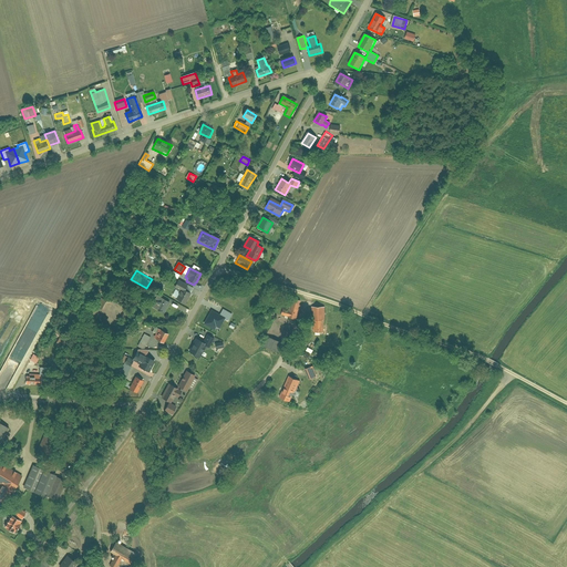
[(179,291),(174,301),(183,307),(189,295),(184,290),(186,286),(177,281),(173,288),(179,291)]
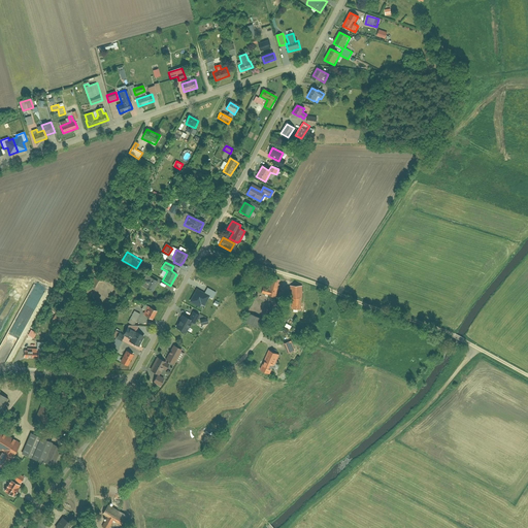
[(146,276),(140,287),(152,293),(158,283),(146,276)]
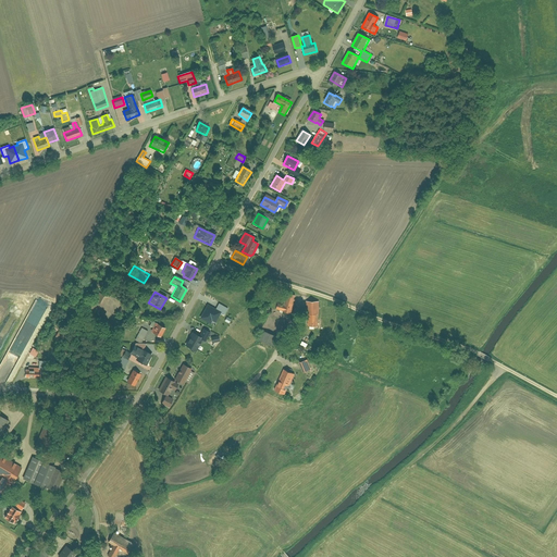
[(295,296),(287,294),(284,305),(276,302),(275,308),(283,310),(283,311),(291,312),(295,296)]
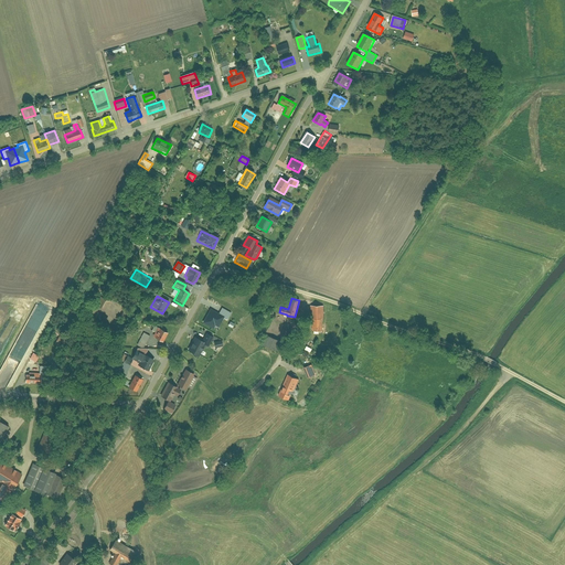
[(323,306),(310,306),(311,331),(323,331),(323,306)]
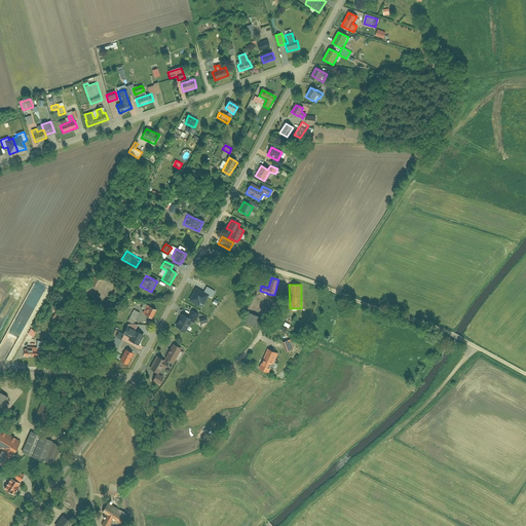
[(196,289),(190,300),(198,305),(201,300),(203,302),(208,295),(196,289)]
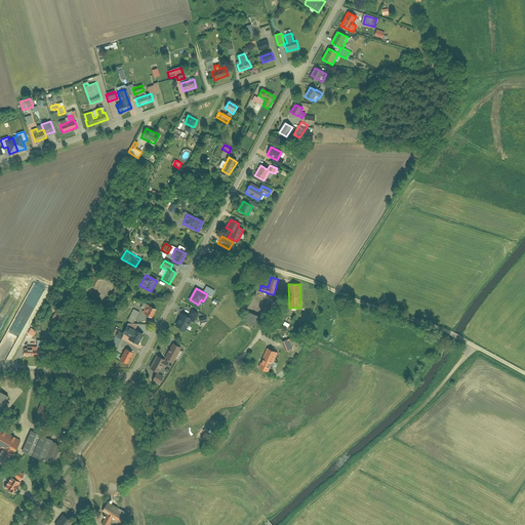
[(147,306),(143,314),(151,319),(155,311),(147,306)]
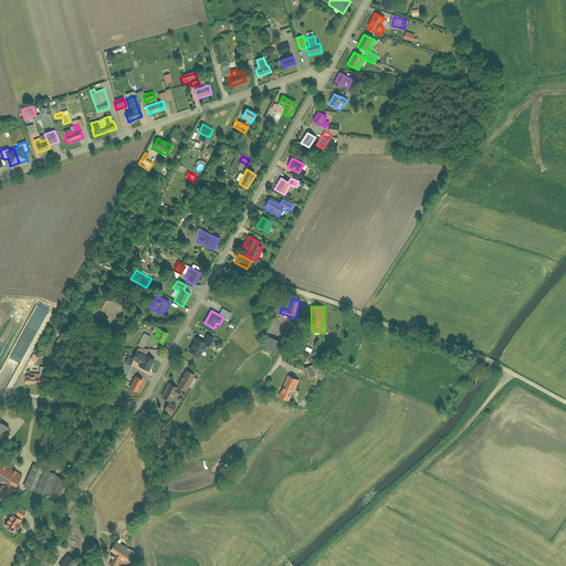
[(143,334),(136,347),(143,352),(149,337),(143,334)]
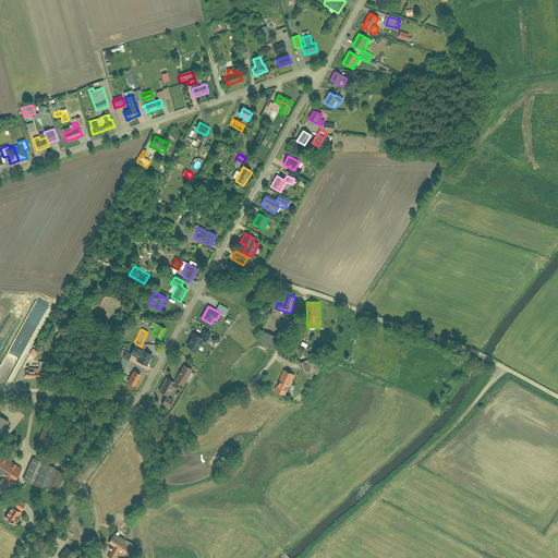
[(263,331),(258,340),(276,349),(280,339),(263,331)]
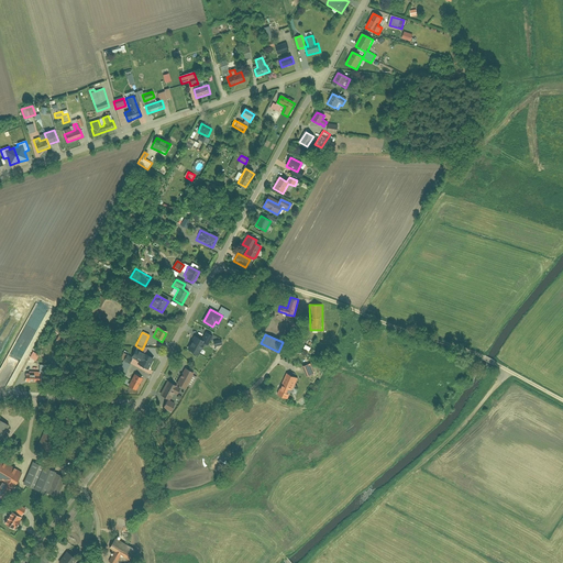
[(194,338),(187,350),(196,355),(202,342),(194,338)]
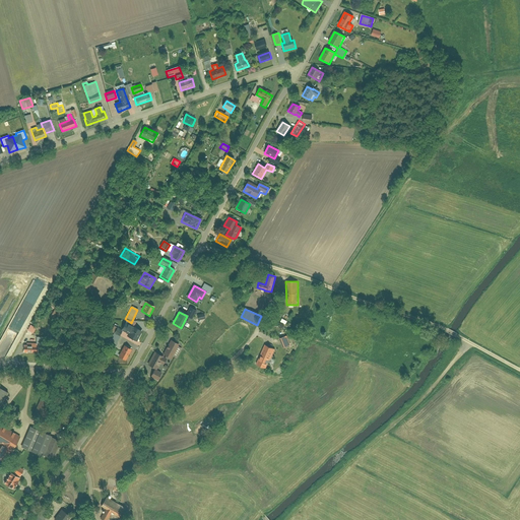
[(129,335),(127,338),(134,342),(136,339),(138,340),(142,333),(124,323),(120,331),(129,335)]
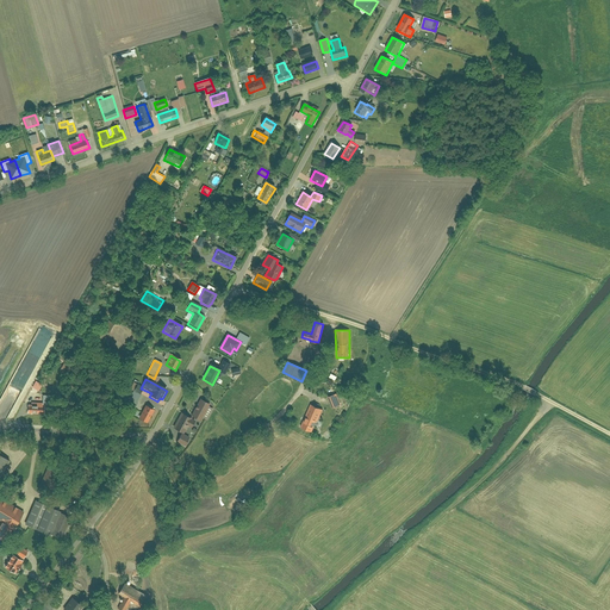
[(334,386),(331,394),(344,399),(347,391),(334,386)]
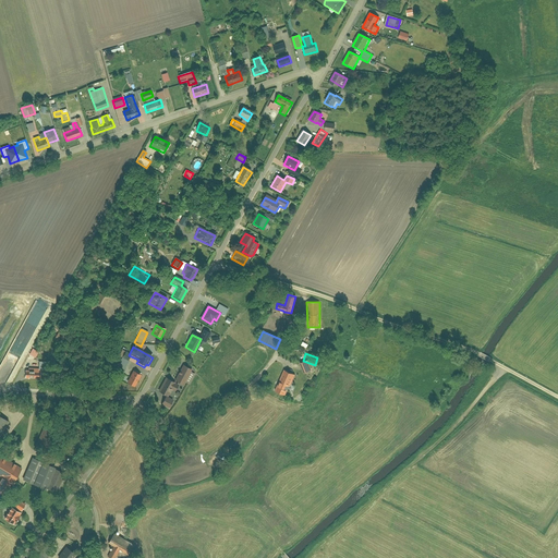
[(183,366),(174,381),(183,386),(191,371),(183,366)]
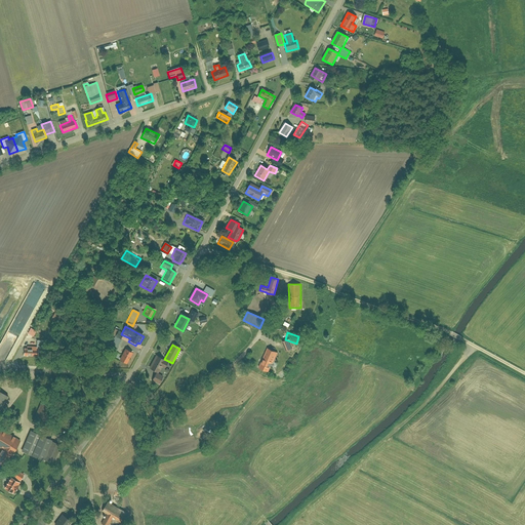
[(267,350),(257,368),(267,372),(276,354),(267,350)]
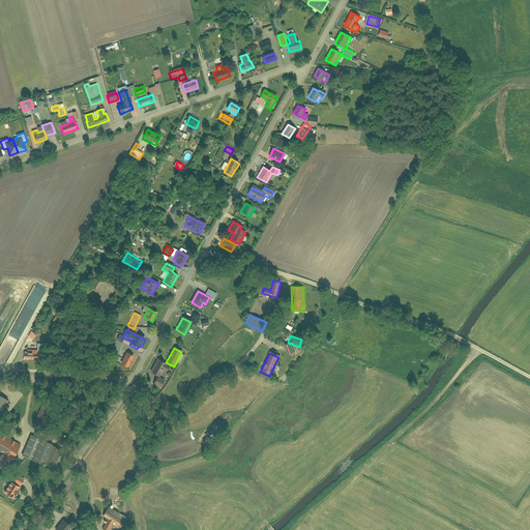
[(120,364),(127,369),(134,358),(126,354),(120,364)]
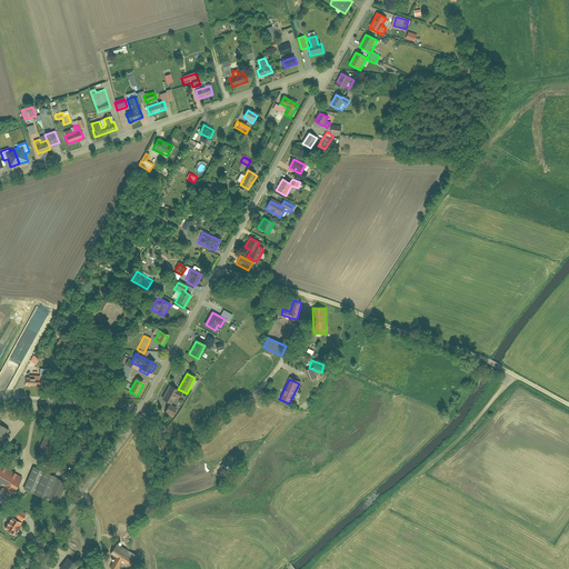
[(168,386),(161,400),(168,403),(171,397),(177,400),(180,396),(175,391),(175,390),(168,386)]
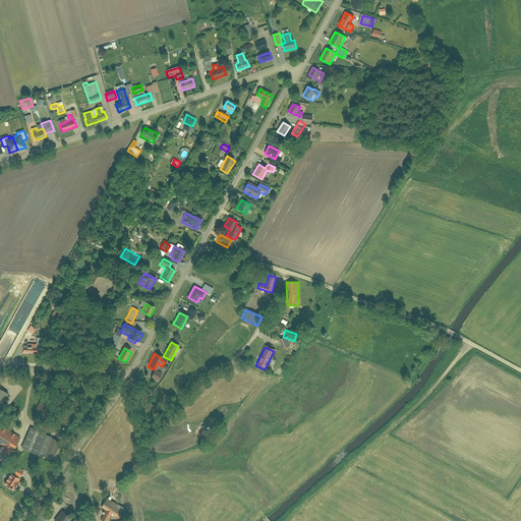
[(155,371),(152,378),(158,381),(161,375),(155,371)]
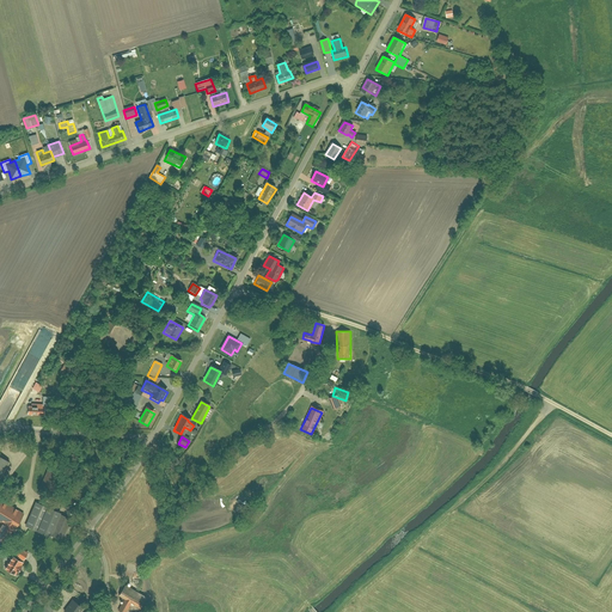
[(0,479),(11,464),(0,457),(0,479)]
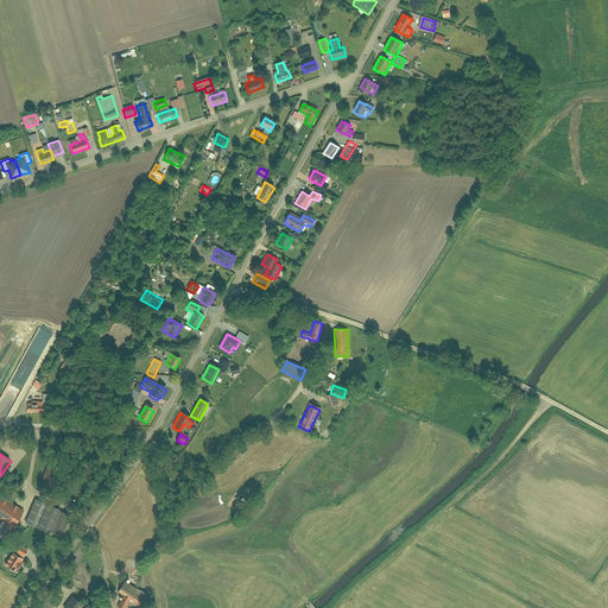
[(36,500),(25,526),(49,536),(59,510),(36,500)]
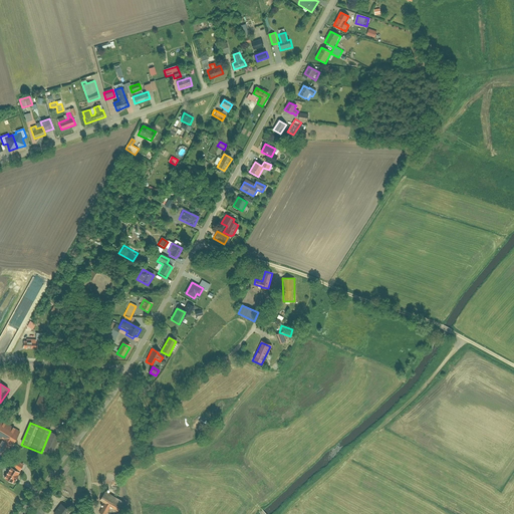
[(0,455),(3,457),(10,444),(12,445),(18,434),(0,424),(0,438),(1,439),(0,440),(0,455)]
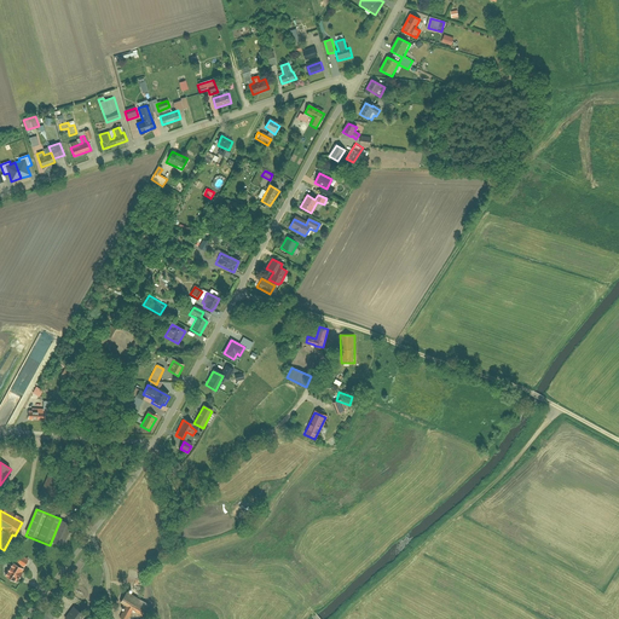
[(61,519),(50,545),(63,551),(74,525),(61,519)]
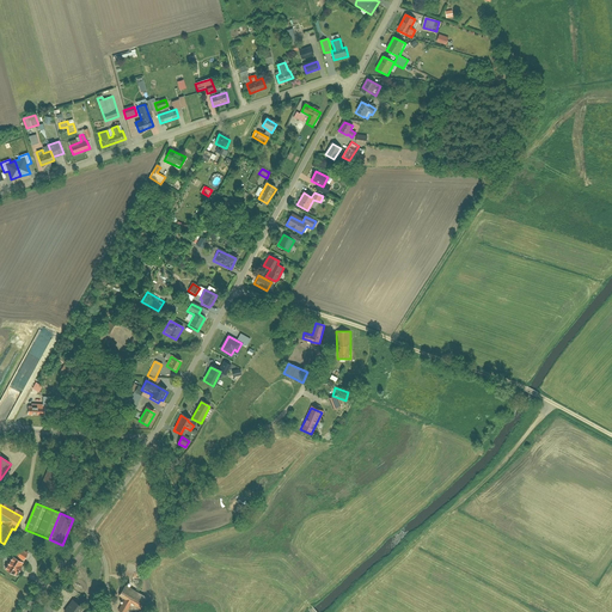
[(24,563),(13,556),(5,569),(16,575),(24,563)]
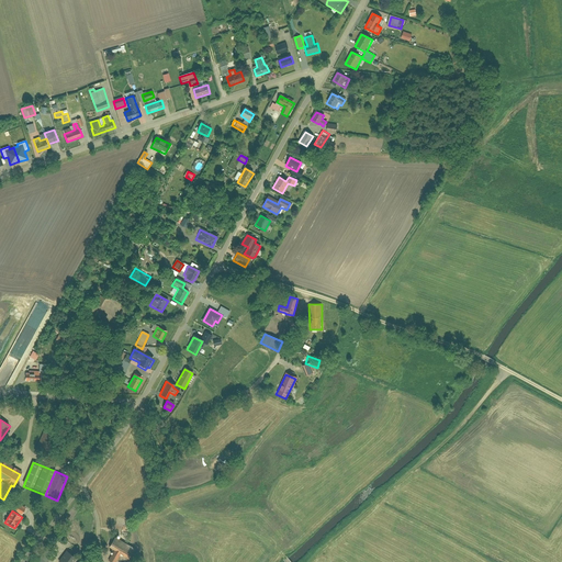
[(114,551),(108,561),(110,561),(115,561),(121,554),(128,560),(135,550),(115,537),(109,548),(114,551)]
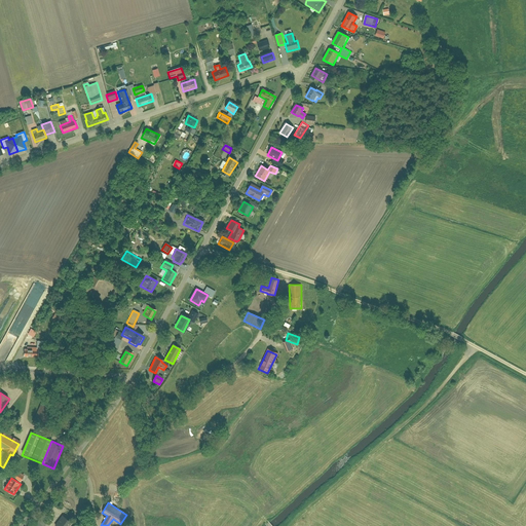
[(34,525),(43,525),(50,517),(44,512),(34,525)]
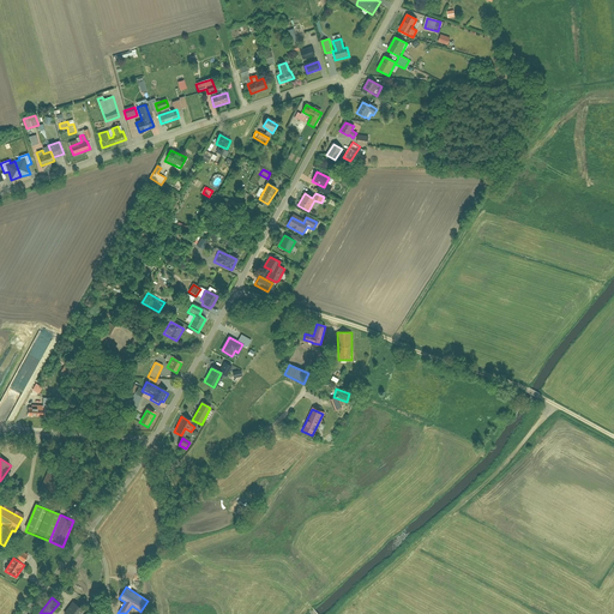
[(79,613),(83,611),(71,602),(62,613),(79,613)]
